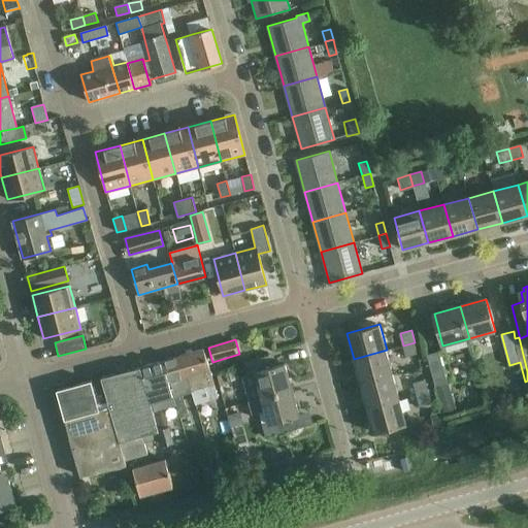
[(415,342),(403,345),(406,357),(418,354),(415,342)]
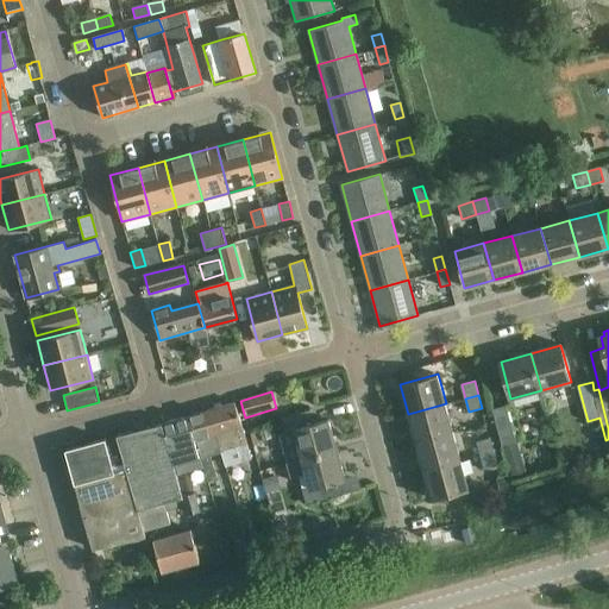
[(208,409),(220,451),(246,444),(234,402),(208,409)]
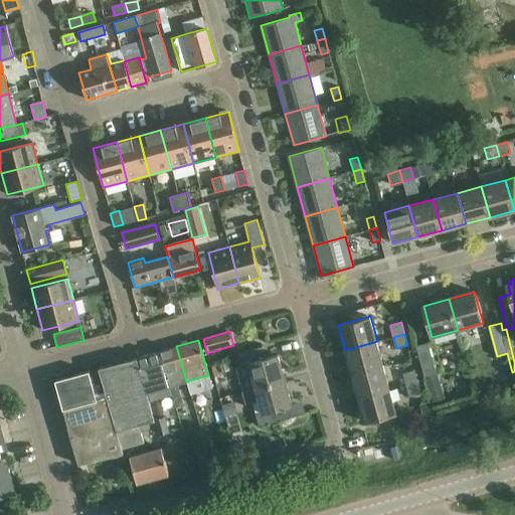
[(352,373),(384,365),(377,341),(345,350),(352,373)]
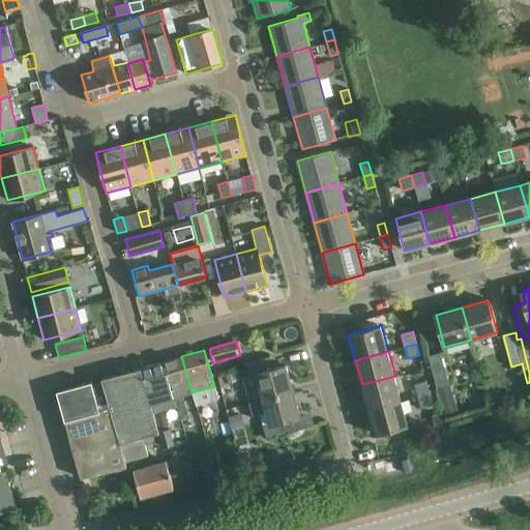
[(458,409),(450,384),(441,353),(429,356),(438,387),(436,388),(444,413),(458,409)]
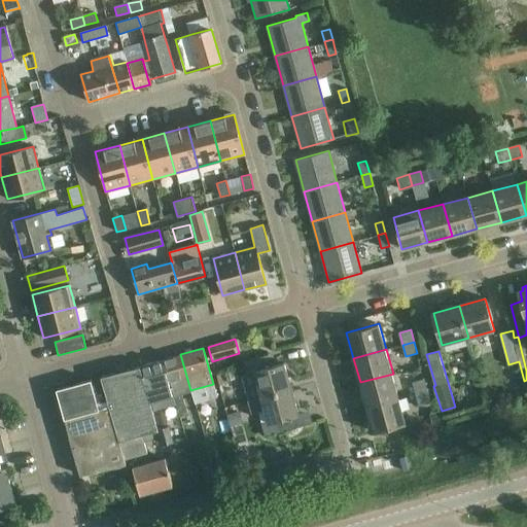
[(191,391),(190,390),(180,354),(163,359),(173,393),(179,416),(187,413),(182,394),(191,391)]
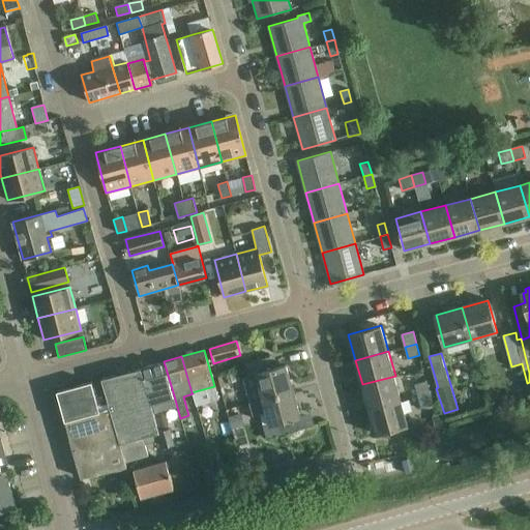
[(263,400),(293,390),(286,365),(273,369),(270,356),(245,363),(249,376),(256,374),(263,400)]
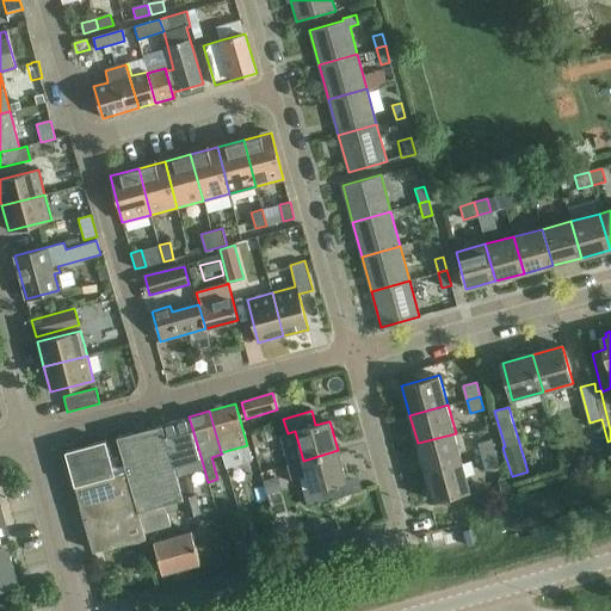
[(178,463),(201,456),(189,417),(162,425),(177,476),(181,475),(178,463)]
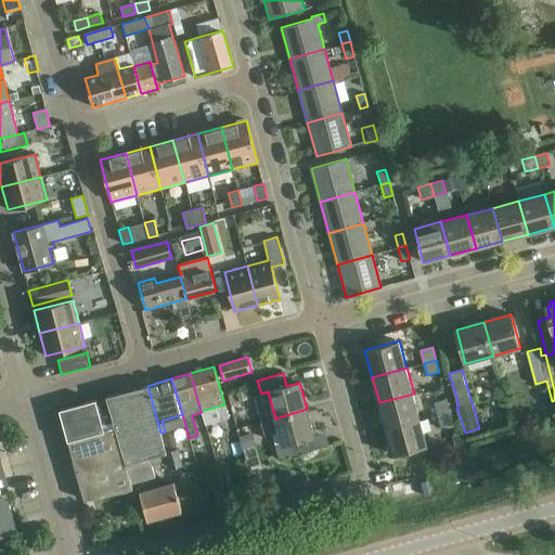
[(160,433),(147,386),(147,384),(106,396),(106,397),(126,464),(131,483),(155,477),(152,464),(160,462),(158,455),(167,453),(160,433)]
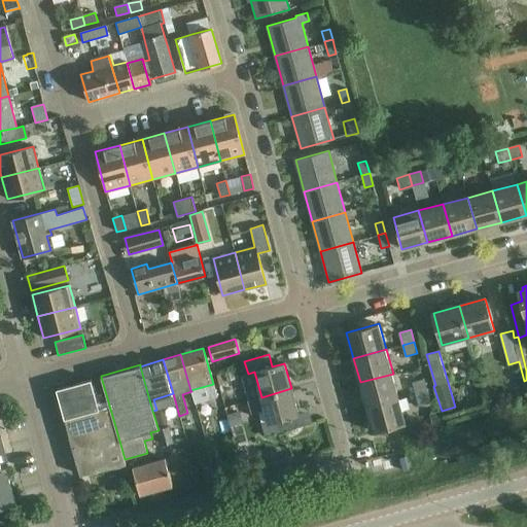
[(366,407),(399,398),(393,374),(360,382),(366,407)]
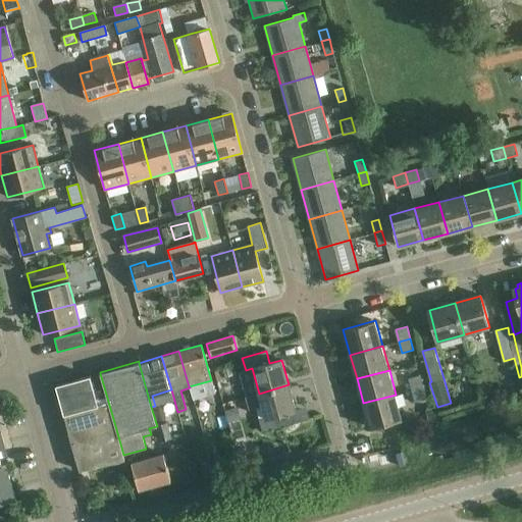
[(123,455),(118,436),(100,373),(56,385),(80,471),(124,458),(123,455)]
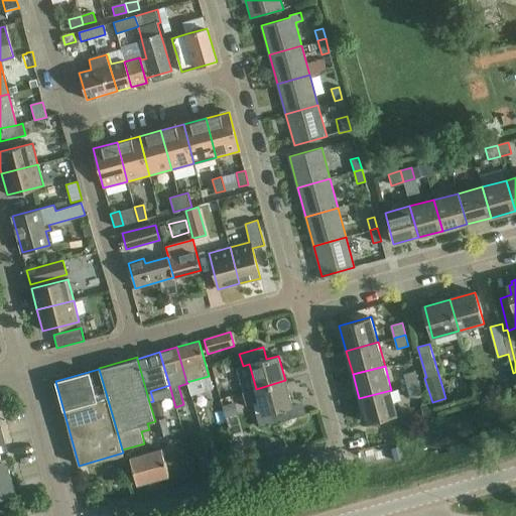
[(407,385),(418,382),(415,371),(404,374),(407,385)]
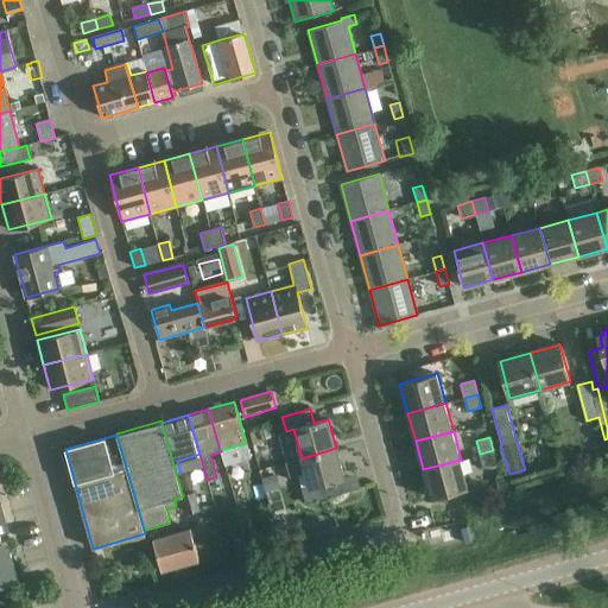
[(336,448),(302,458),(309,486),(302,488),(306,504),(334,495),(330,482),(344,477),(336,448)]
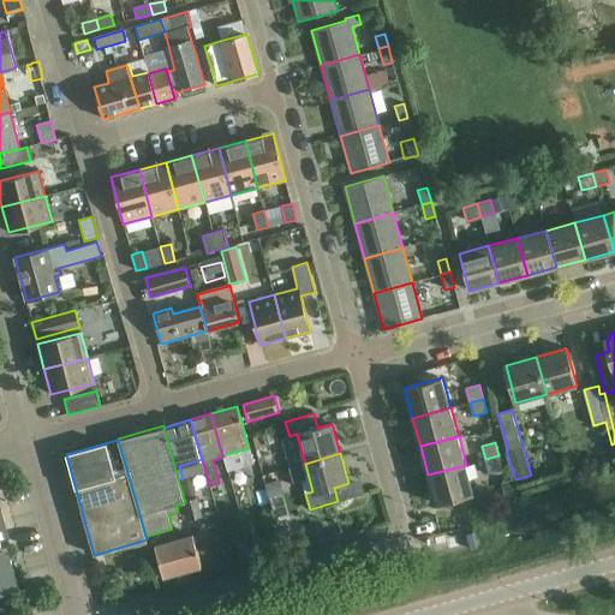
[(574,469),(580,459),(572,453),(566,464),(574,469)]
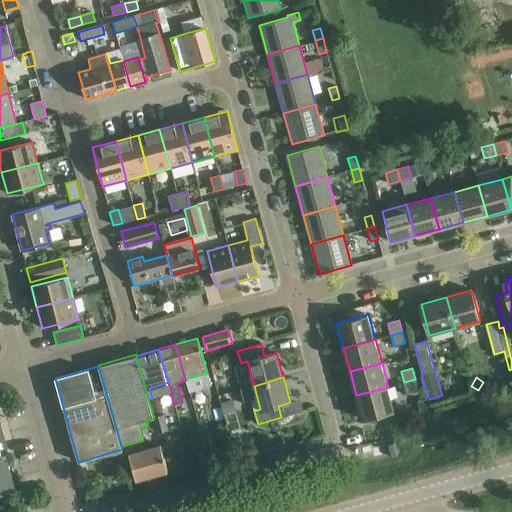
[(415,379),(404,382),(408,394),(418,391),(415,379)]
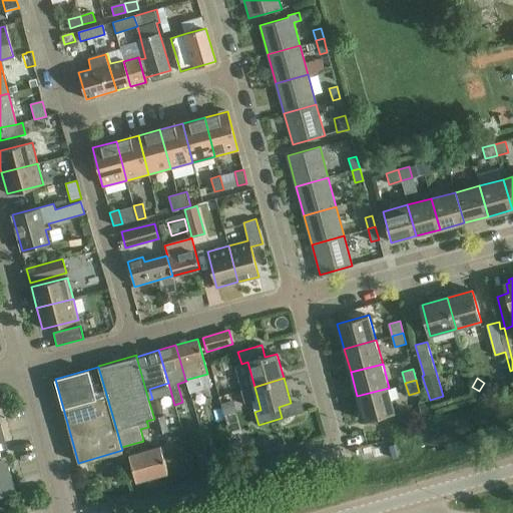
[(357,396),(364,421),(396,412),(389,388),(357,396)]
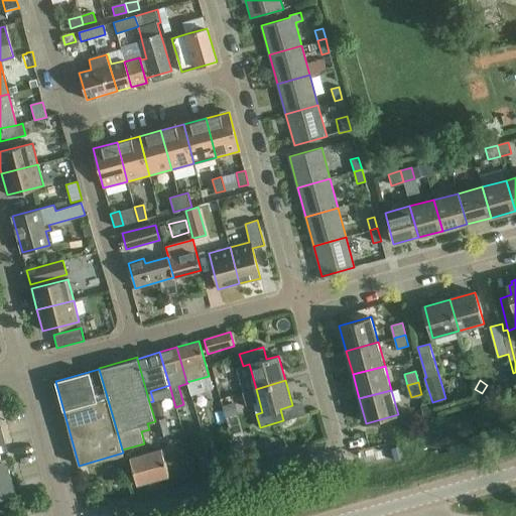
[(235,402),(222,405),(225,418),(238,414),(235,402)]
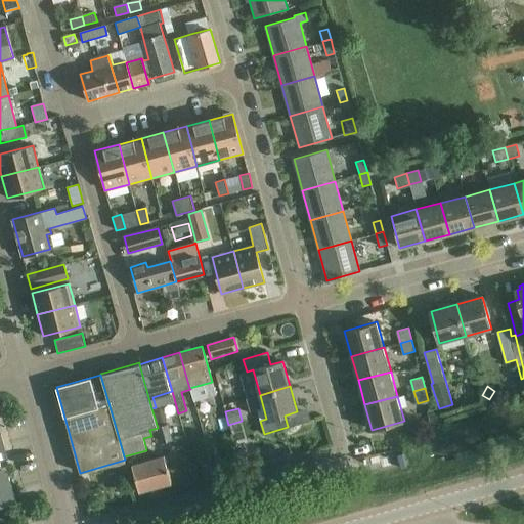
[(438,409),(428,412),(431,424),(441,421),(438,409)]
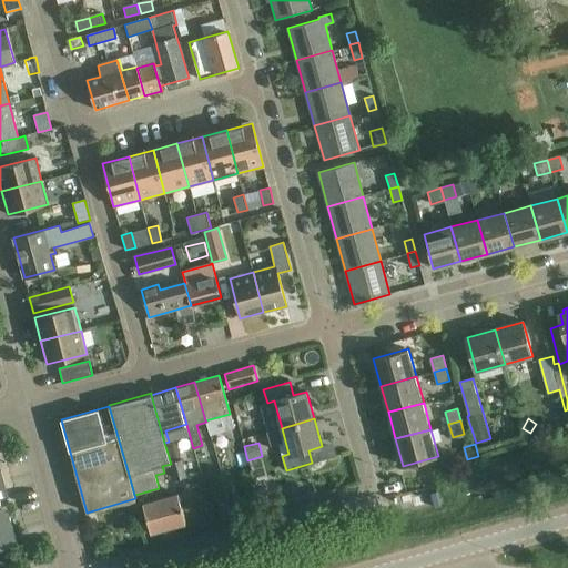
[(172,462),(176,480),(186,476),(182,459),(172,462)]
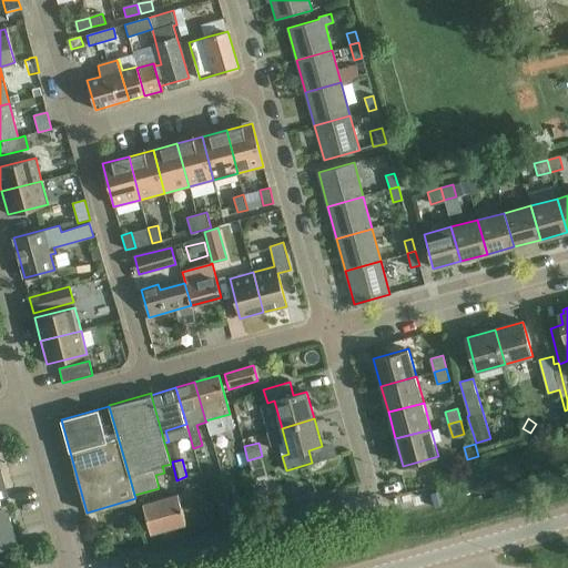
[(421,480),(406,484),(408,496),(423,493),(421,480)]
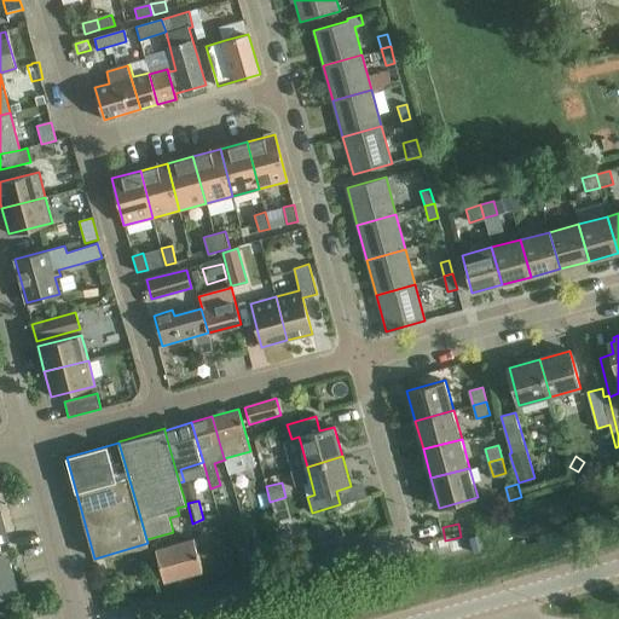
[(268,536),(272,553),(282,550),(278,533),(268,536)]
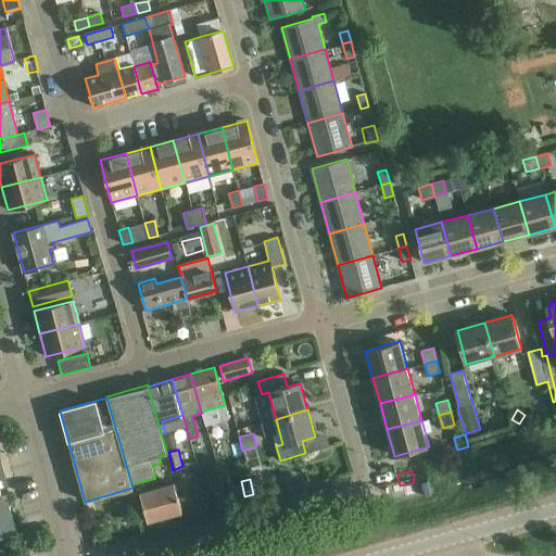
[(280,488),(278,489),(279,492),(280,495),(311,487),(308,479),(280,488)]
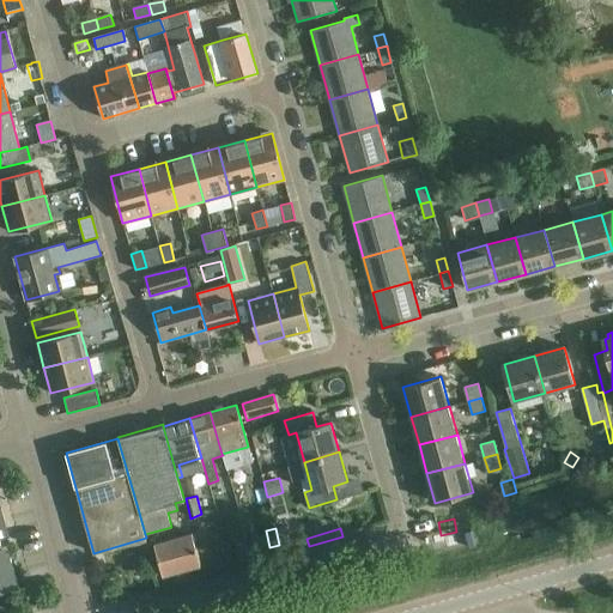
[(303,532),(289,535),(292,546),(308,542),(307,539),(309,538),(307,533),(303,533),(303,532)]
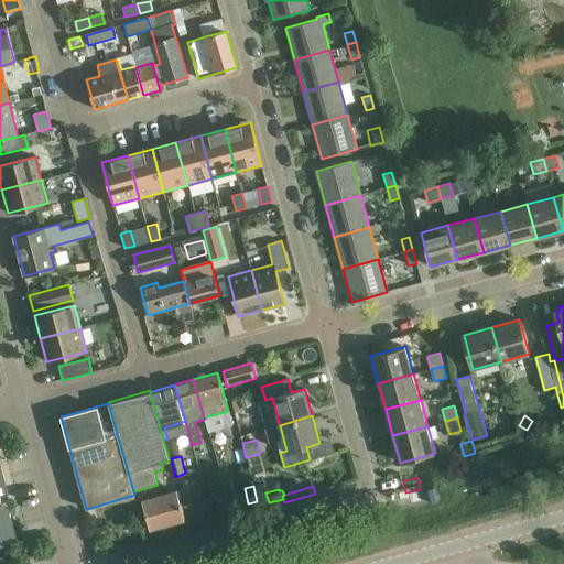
[(177,490),(142,500),(150,529),(185,519),(177,490)]
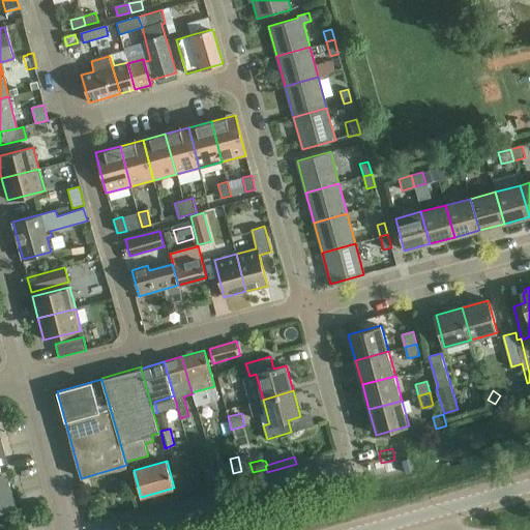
[(405,468),(391,469),(392,477),(406,475),(405,468)]
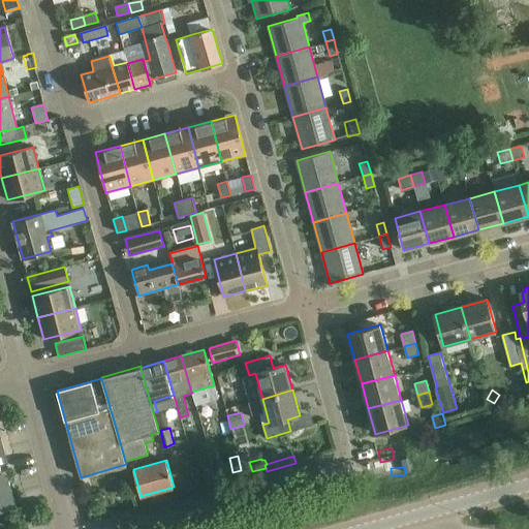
[(204,470),(207,483),(216,480),(213,468),(204,470)]
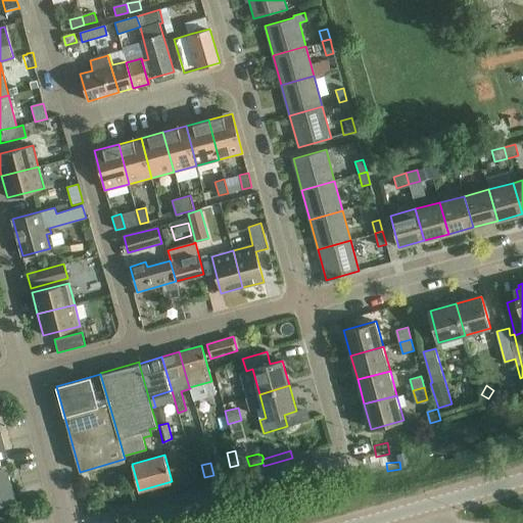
[(1,467),(0,467),(0,504),(15,501),(5,466),(2,467),(1,467)]
